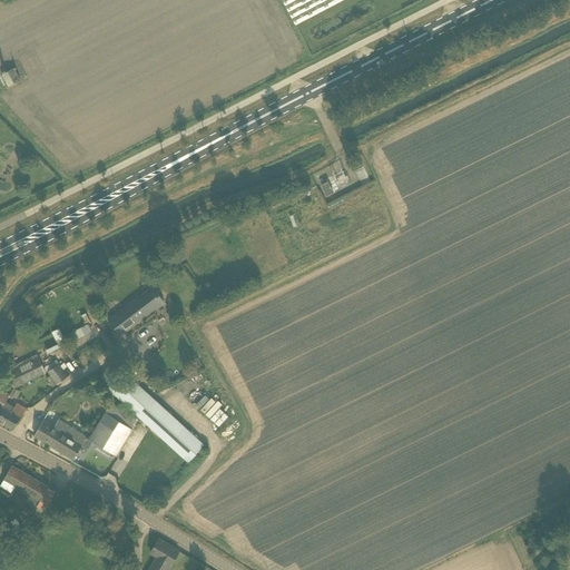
[(283,0),(291,15),(296,25),(341,0),(283,0)]
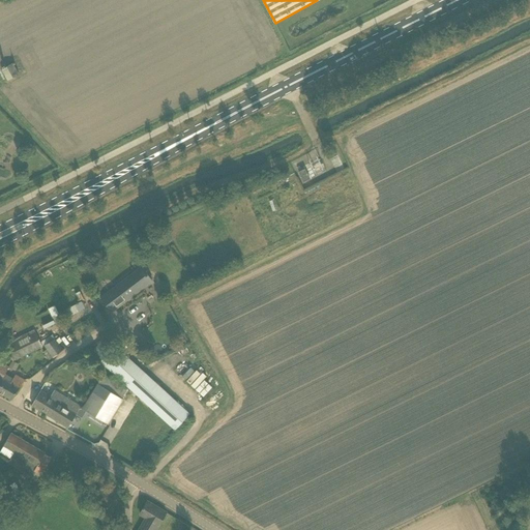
[(2,69),(8,80),(19,74),(12,63),(2,69)]
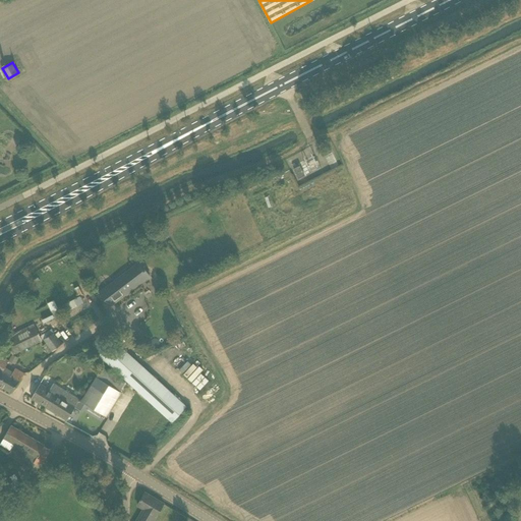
[(300,166),(293,169),(298,179),(304,175),(300,166)]
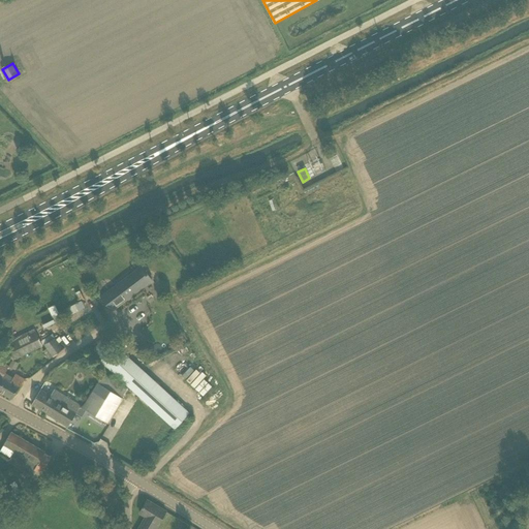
[(152,280),(142,267),(101,297),(112,311),(152,280)]
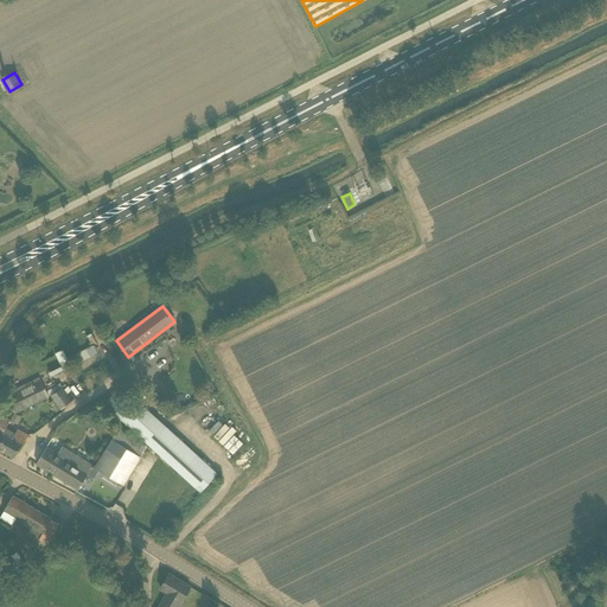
[(93,344),(76,355),(80,362),(97,351),(93,344)]
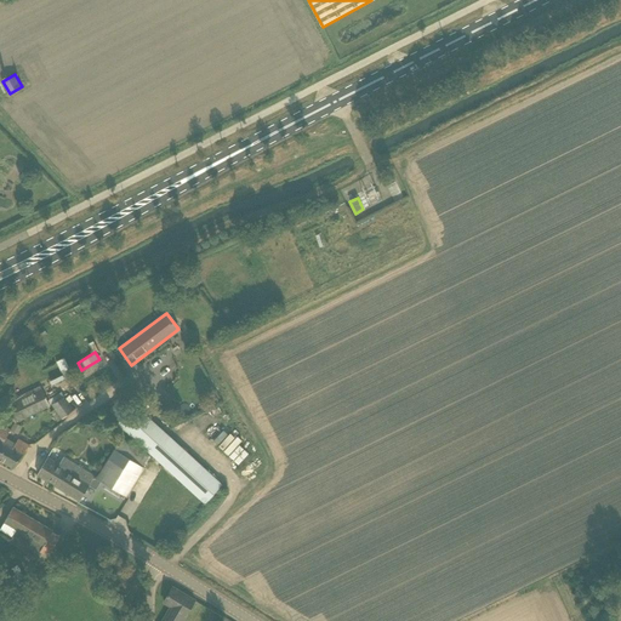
[(66,380),(75,375),(72,366),(69,366),(64,358),(57,362),(66,380)]
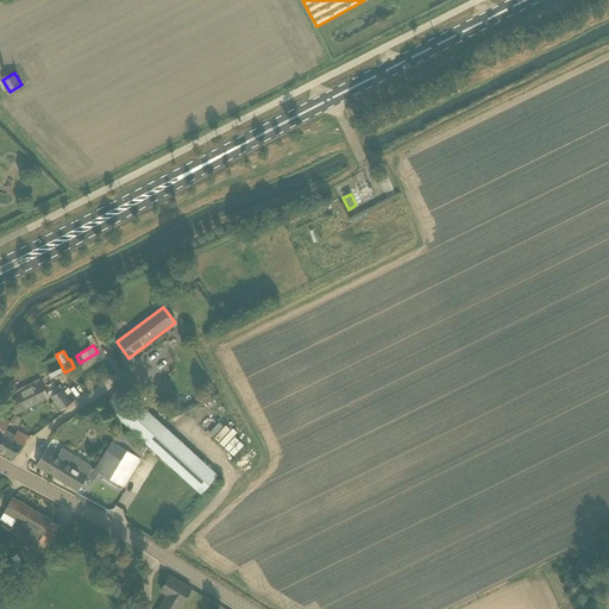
[(13,391),(16,395),(7,399),(16,414),(49,397),(39,378),(13,391)]
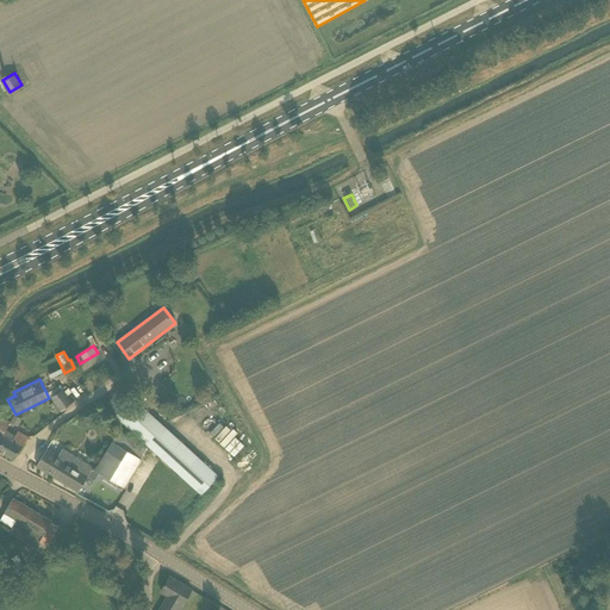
[(50,397),(54,402),(61,411),(73,403),(63,388),(50,397)]
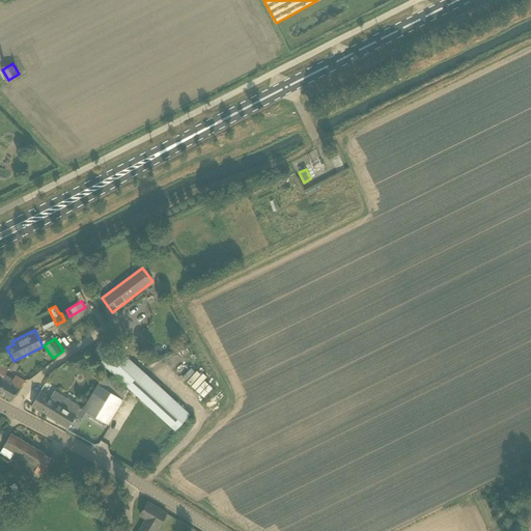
[(100,362),(122,383),(175,430),(190,415),(113,347),(100,362)]
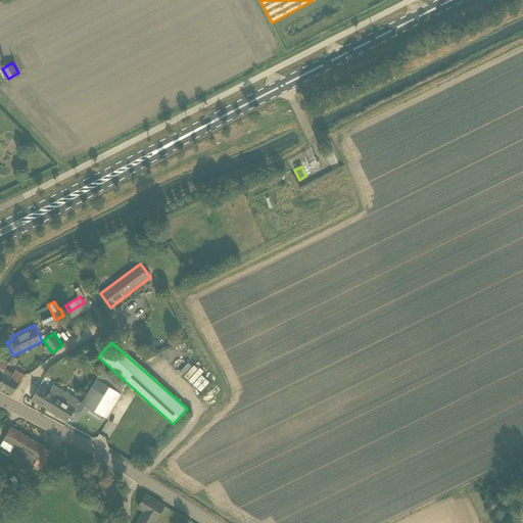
[(24,375),(15,370),(13,374),(5,369),(8,364),(0,359),(0,387),(10,393),(19,382),(24,375)]
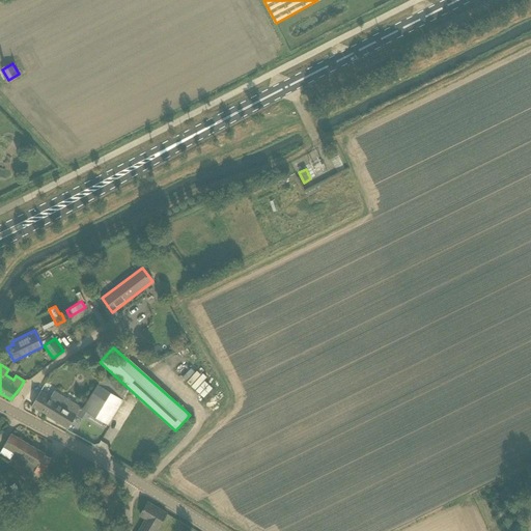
[(104,375),(82,409),(108,425),(123,399),(122,399),(128,390),(104,375)]
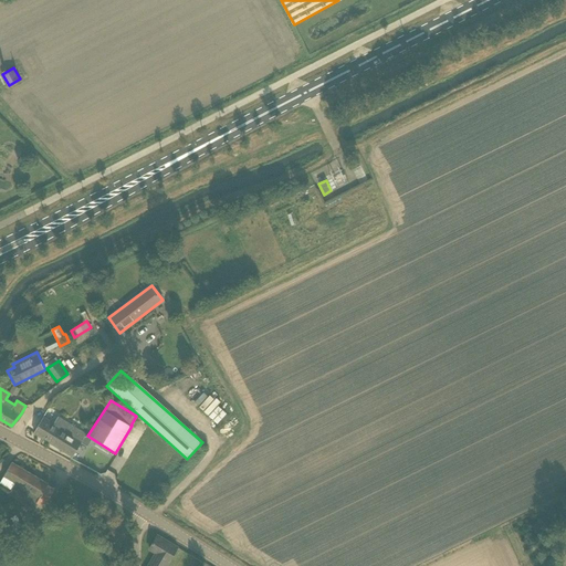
[(73,457),(86,435),(59,417),(54,423),(43,417),(34,432),(73,457)]
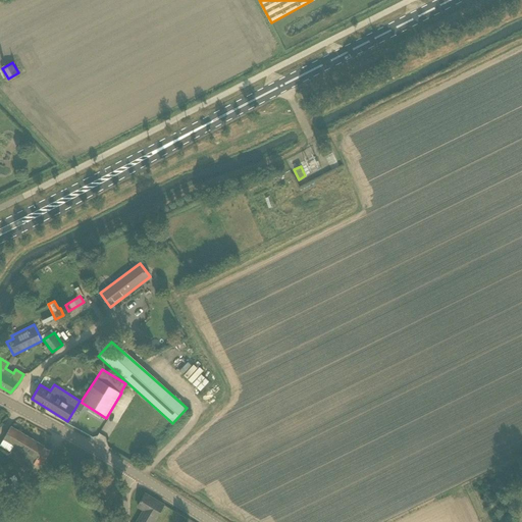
[(11,426),(3,438),(0,445),(0,446),(10,452),(8,456),(33,470),(36,465),(41,467),(50,451),(44,447),(45,446),(11,426)]
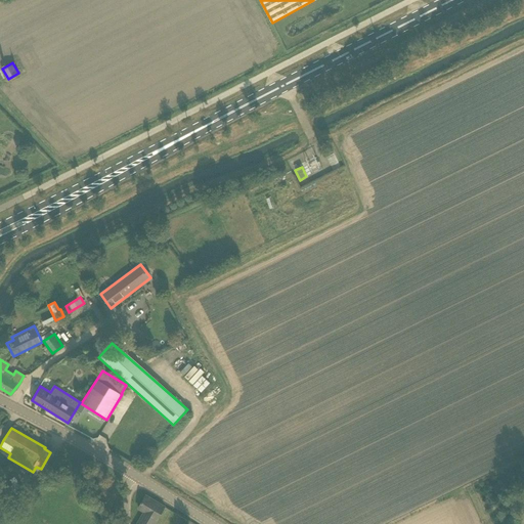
[(14,476),(0,485),(0,498),(20,486),(14,476)]
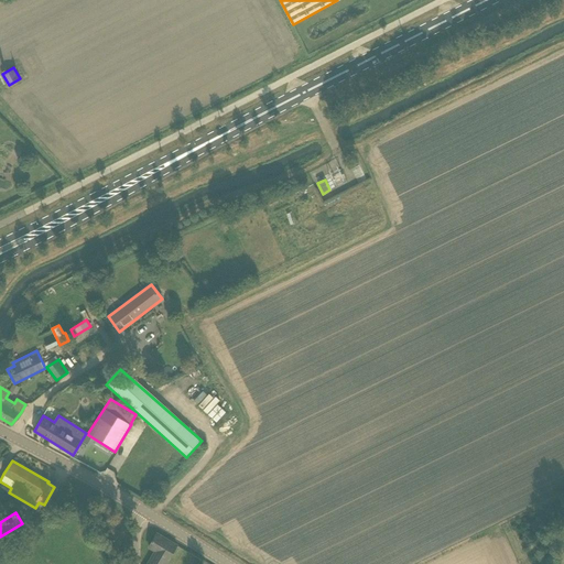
[(155,551),(148,563),(165,563),(176,545),(156,533),(149,546),(155,551)]
